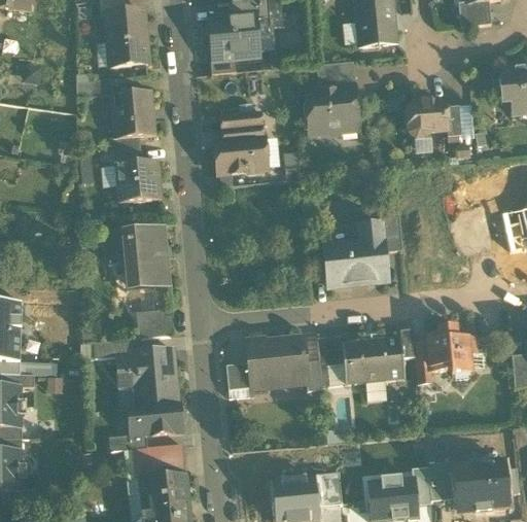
[(0,0),(0,5),(31,10),(32,0),(0,0)]
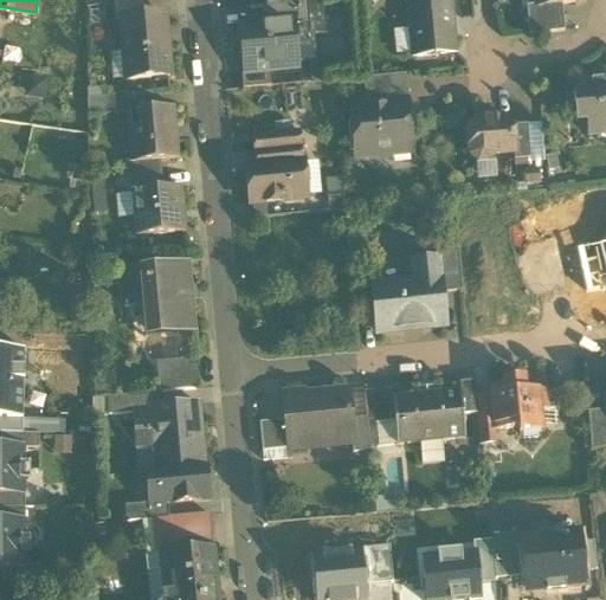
[(142,12),(141,0),(127,0),(113,1),(114,14),(121,14),(142,12)]
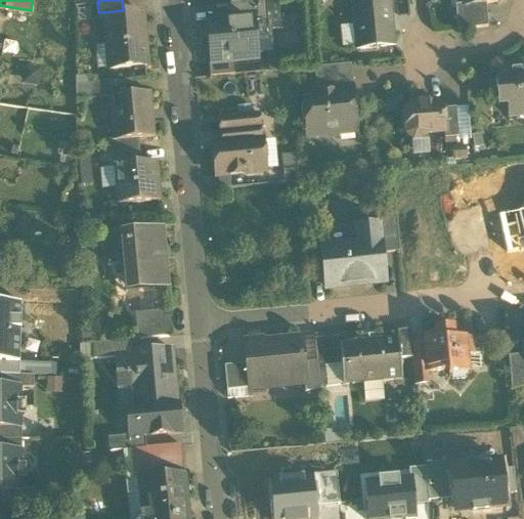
[(227,0),(229,17),(253,15),(252,9),(265,8),(264,0),(227,0)]
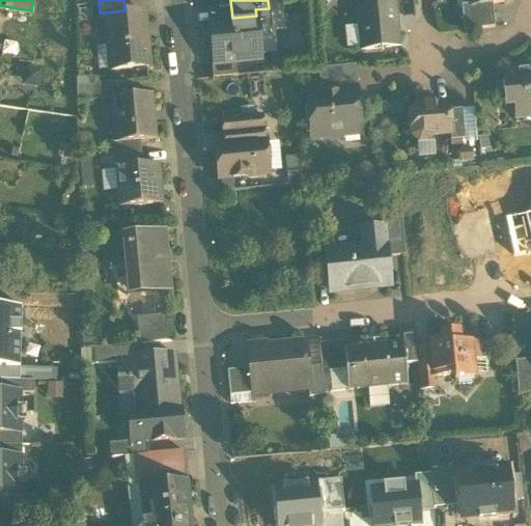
[(271,26),(275,26),(286,25),(284,0),(268,0),(269,8),(271,26)]
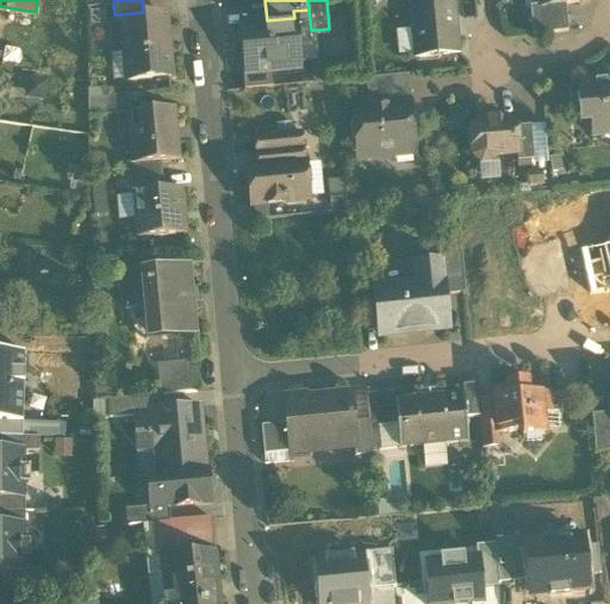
[(456,49),(452,0),(412,0),(415,25),(417,47),(417,53),(456,49)]
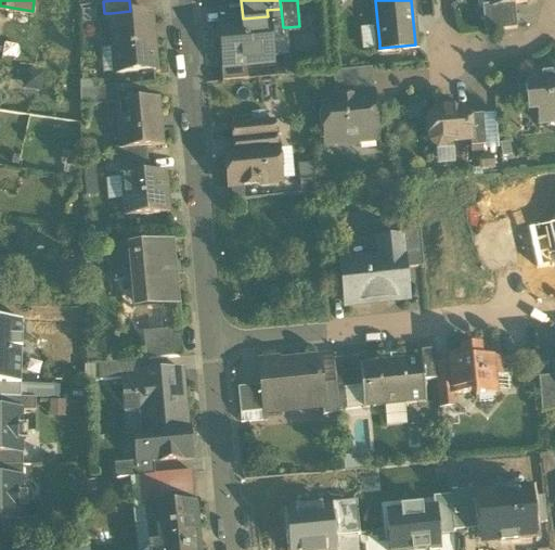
[(482,1),(483,27),(517,25),(515,0),(494,2),(493,0),(482,1)]
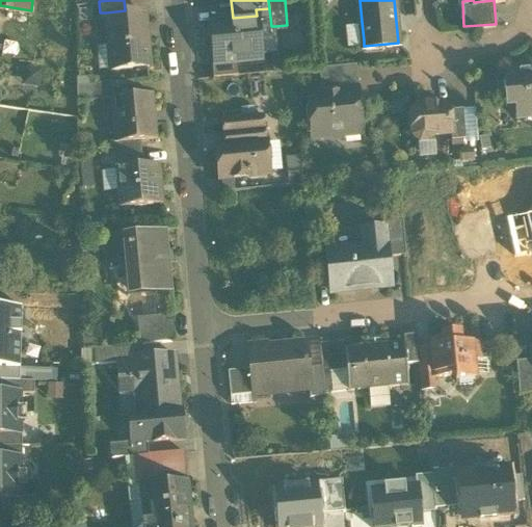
[(256,9),(257,16),(260,53),(277,51),(275,26),(271,26),(269,8),(256,9)]
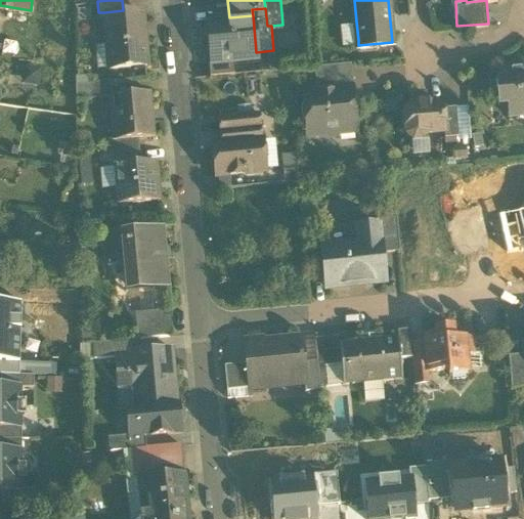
[(107,41),(110,66),(145,62),(141,9),(123,10),(104,12),(107,41)]
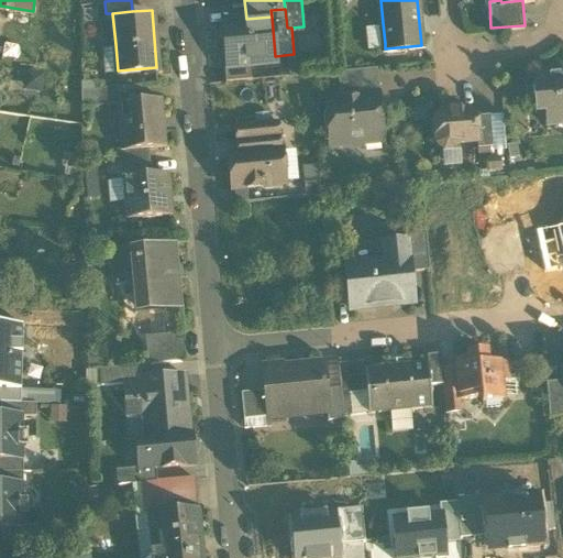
[(275,57),(275,56),(272,17),(246,19),(223,21),(228,62),(251,59),(275,57)]
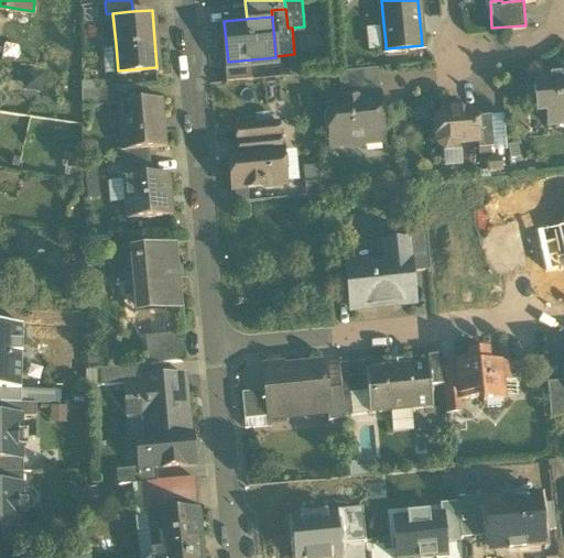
[(370,44),(386,43),(383,23),(368,25),(370,44)]
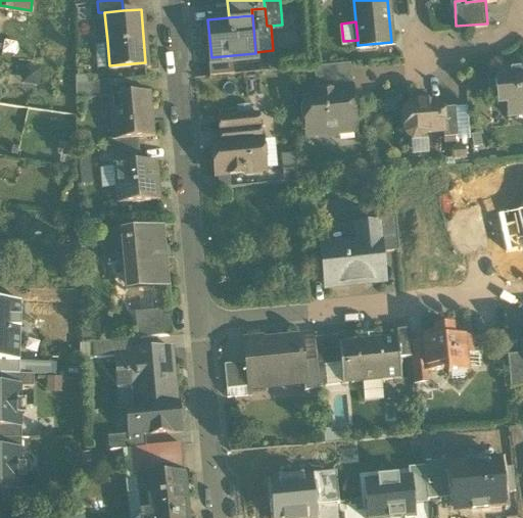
[(109,65),(107,41),(94,42),(96,66),(109,65)]
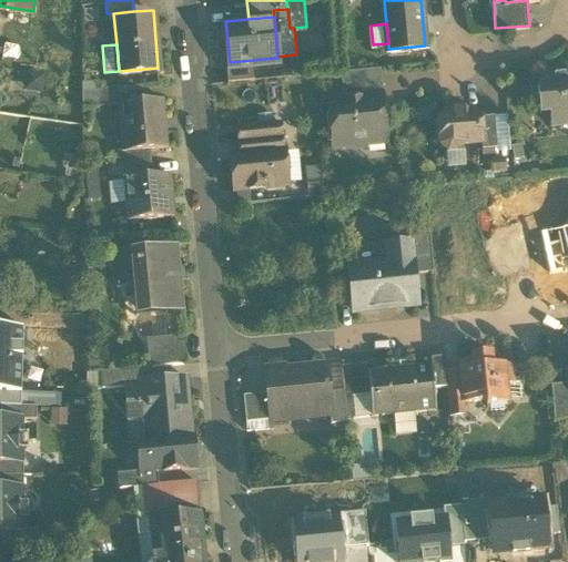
[(253,60),(230,62),(231,79),(254,78),(253,60)]
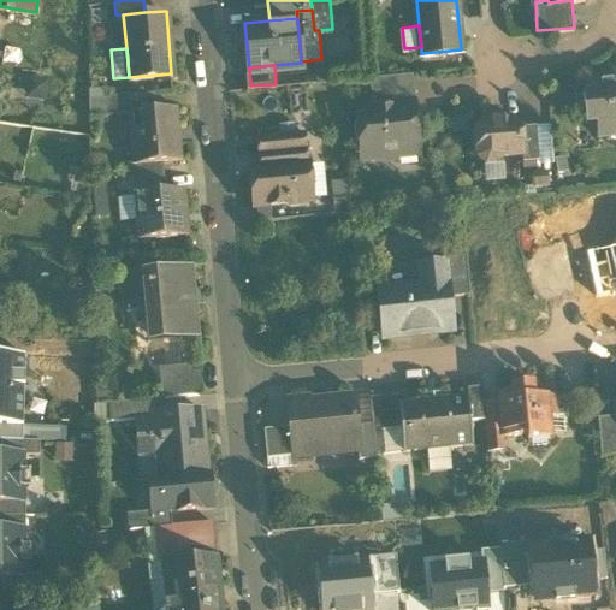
[(369,75),(372,106),(410,101),(412,102),(415,102),(413,71),(369,75)]
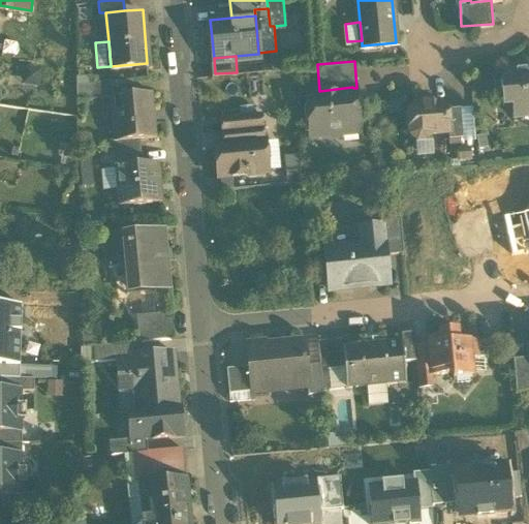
[(528,112),(528,65),(508,67),(509,76),(500,78),(501,95),(510,95),(511,101),(512,114),(528,112)]
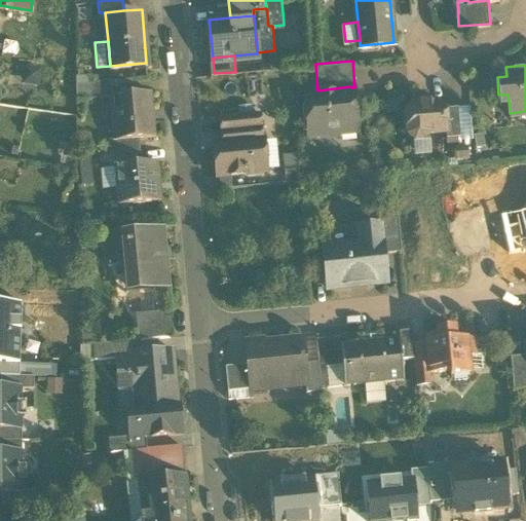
[(109,79),(110,92),(111,92),(136,90),(135,76),(109,79)]
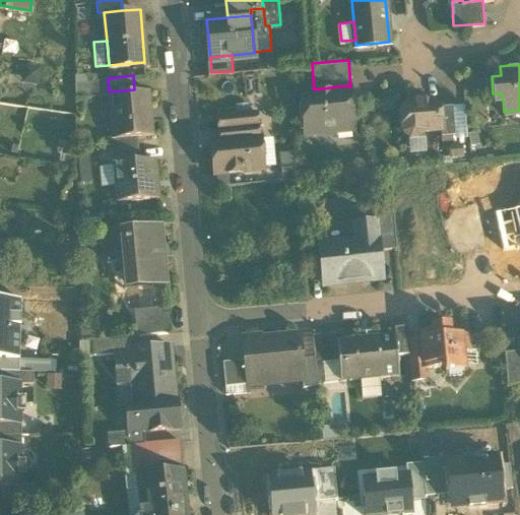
[(109,91),(108,78),(75,80),(75,95),(110,93),(110,91),(109,91)]
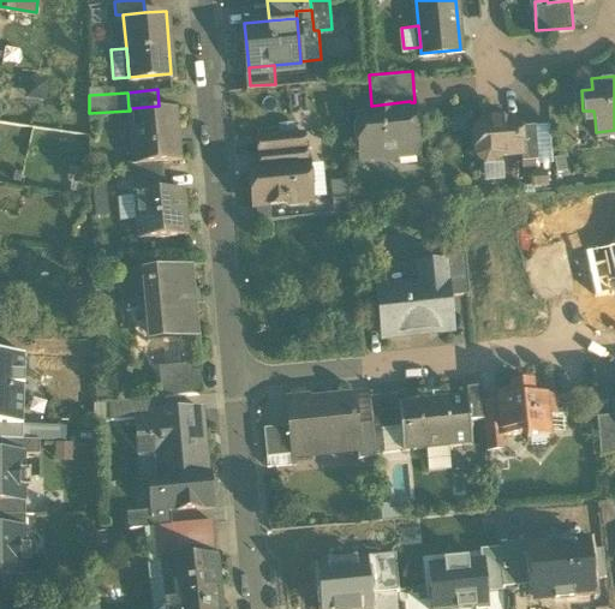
[(381,153),(386,157),(393,156),(398,150),(417,148),(415,118),(412,118),(411,102),(410,101),(371,106),(357,107),(360,145),(380,144),(381,153)]
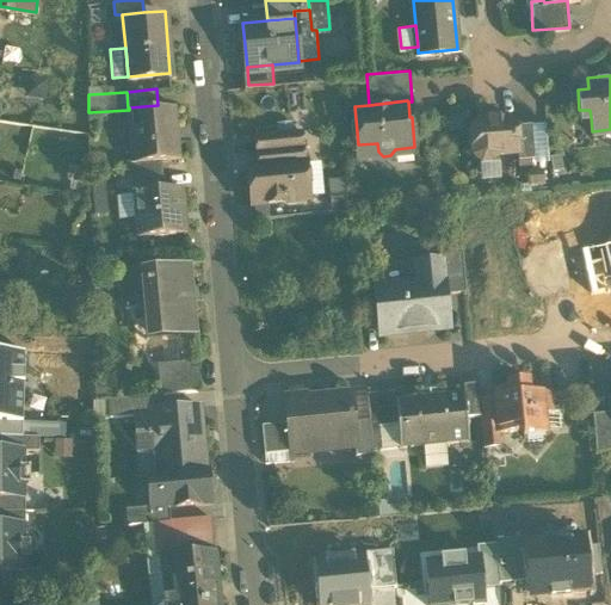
[(134,158),(134,160),(161,158),(178,156),(173,104),(158,105),(129,107),(129,110),(134,158)]
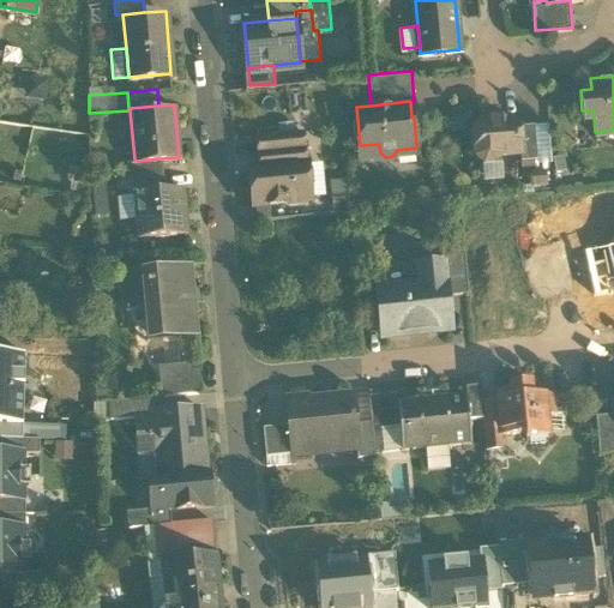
[(476,155),(483,162),(494,161),(500,154),(521,151),(522,151),(519,124),(509,115),(482,118),(474,127),(476,155)]
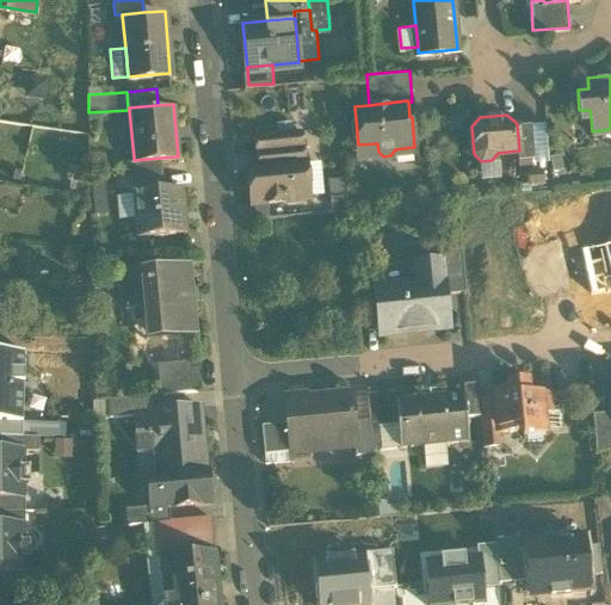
[(545,121),(531,122),(535,156),(548,155),(545,121)]
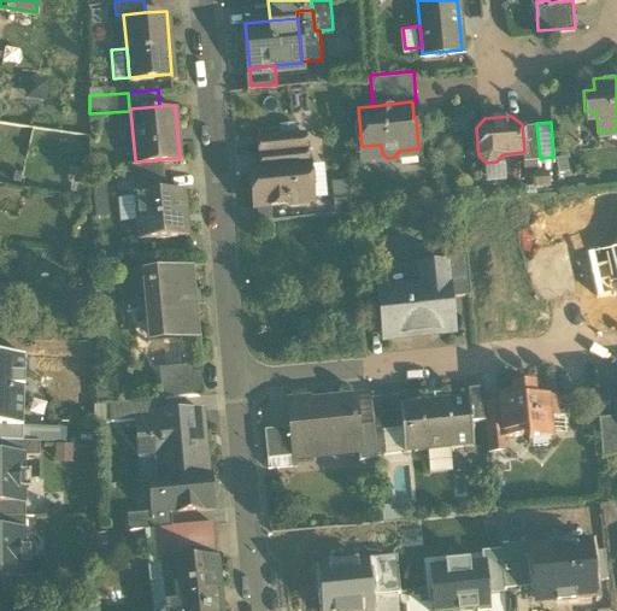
[(523,152),(523,159),(540,158),(536,123),(522,124),(524,152),(523,152)]
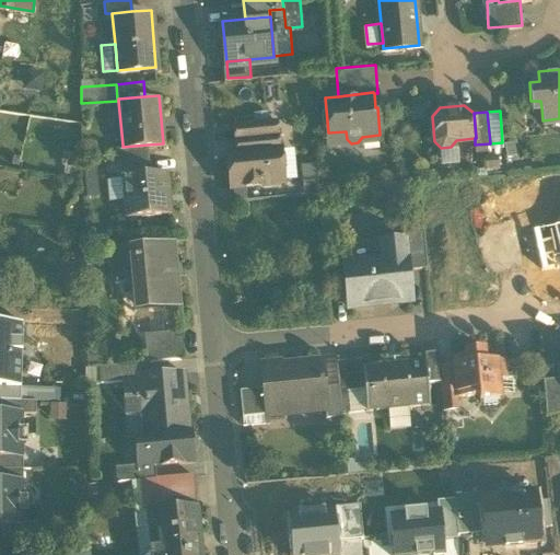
[(234,125),(235,138),(278,134),(277,120),(234,125)]
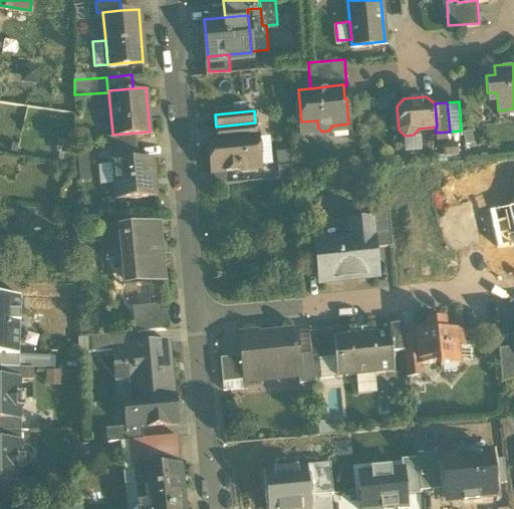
[(256,136),(255,122),(216,126),(217,140),(256,136)]
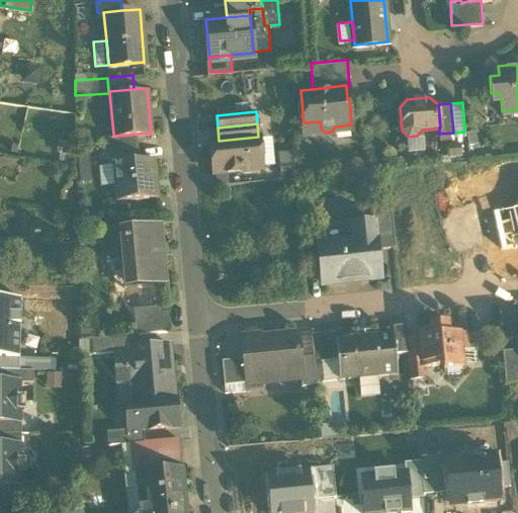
[(417,136),(408,137),(409,150),(424,149),(422,130),(417,136)]
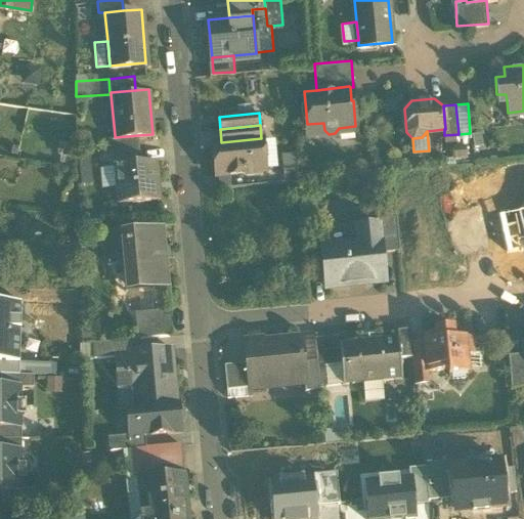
[(106,136),(107,150),(139,147),(138,135),(115,137),(115,135),(106,136)]
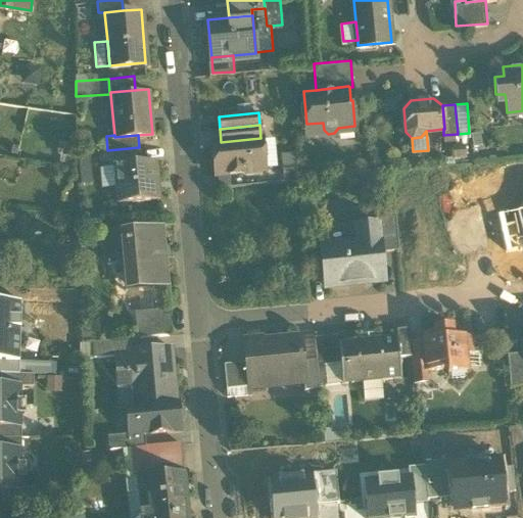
[(274,137),(262,138),(265,167),(277,166),(274,137)]
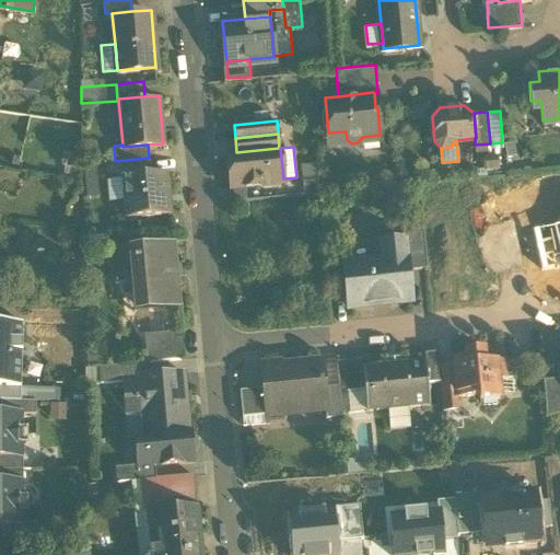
[(79,150),(61,148),(60,163),(78,164),(79,150)]
